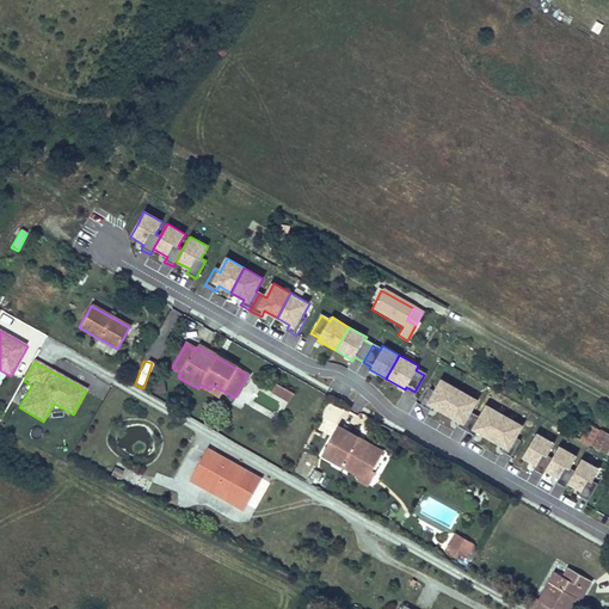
[(429,413),(431,407),(443,414),(456,389),(440,380),(432,394),(426,391),(417,407),(423,410),(429,413)]
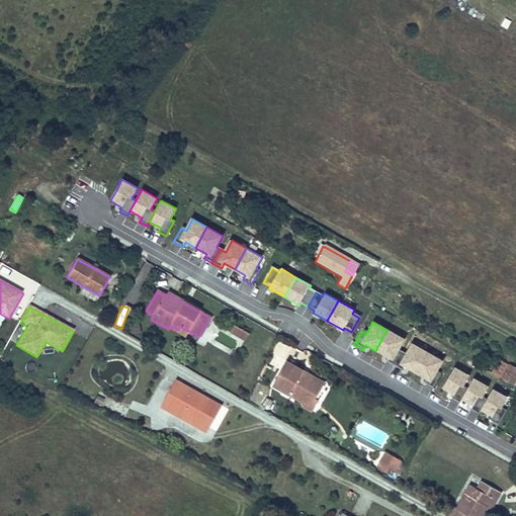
[(170,326),(168,329),(183,338),(188,331),(180,327),(178,330),(170,326)]
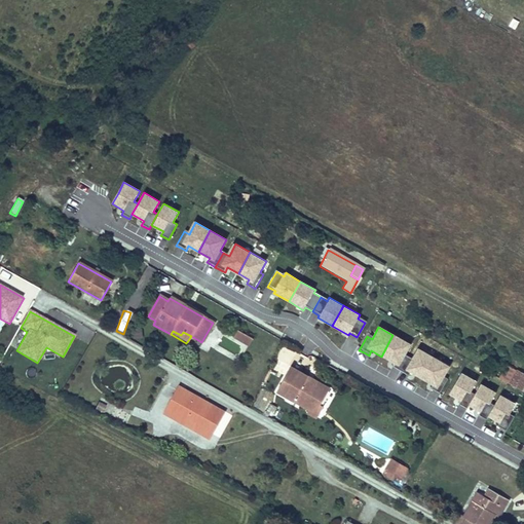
[(235,332),(232,339),(246,346),(250,340),(235,332)]
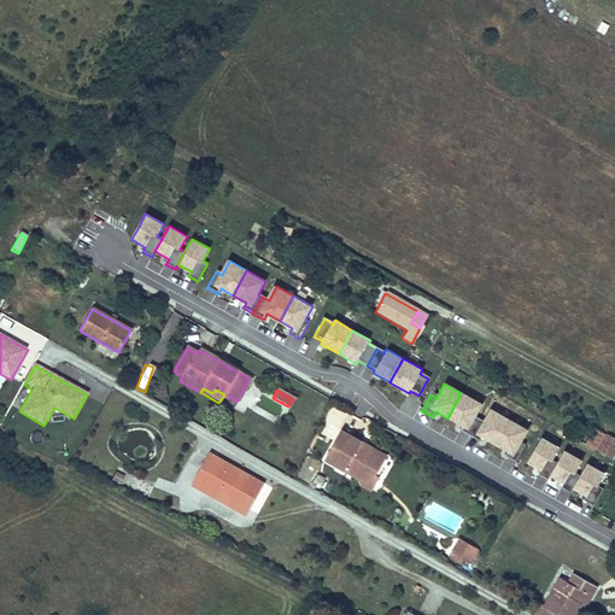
[(447,419),(461,425),(457,431),(463,434),(467,437),(476,420),(473,417),(480,404),(461,393),(447,419)]
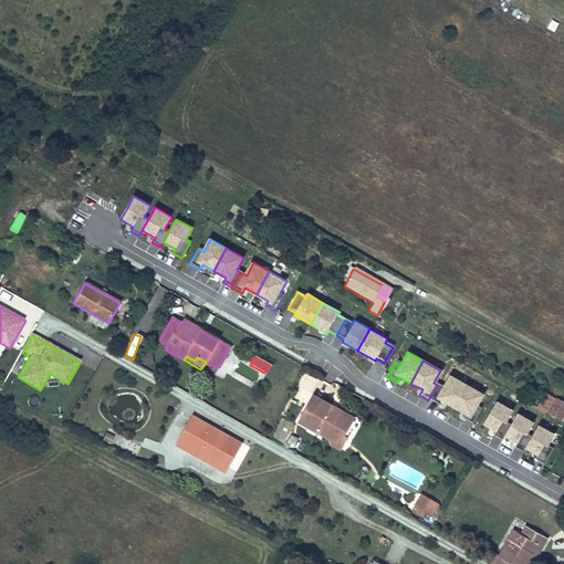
[(439,406),(442,400),(453,407),(466,384),(450,375),(444,388),(437,385),(428,400),(435,403),(439,406)]
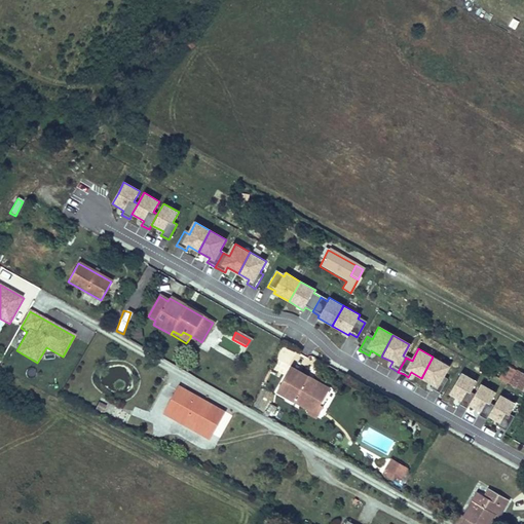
[(510,359),(506,367),(516,373),(523,360),(513,353),(510,359)]
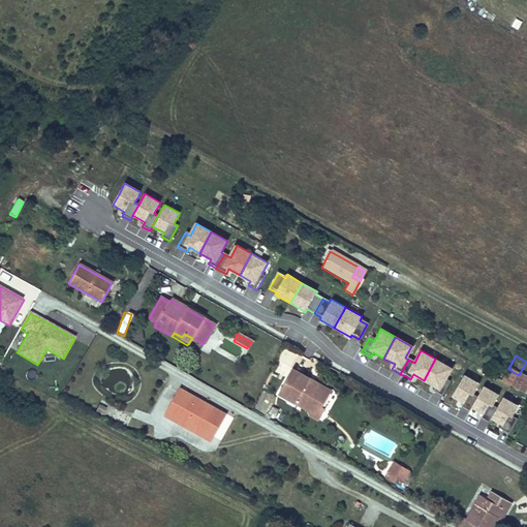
[(424,380),(434,386),(432,391),(437,394),(440,396),(448,381),(445,379),(452,368),(435,359),(424,380)]
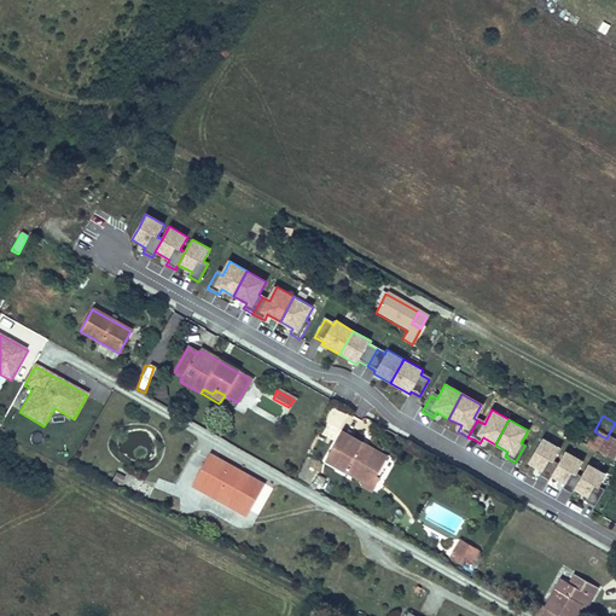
[(594,431),(585,447),(609,460),(615,464),(615,443),(606,439),(594,431)]
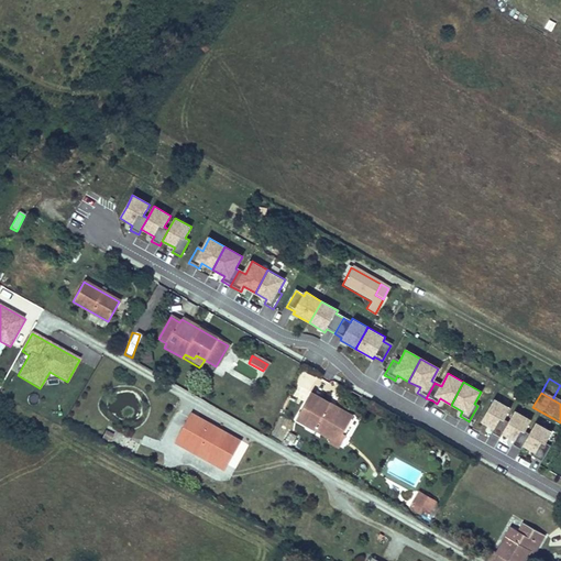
[(295,420),(329,440),(334,430),(341,435),(351,418),(310,395),(295,420)]
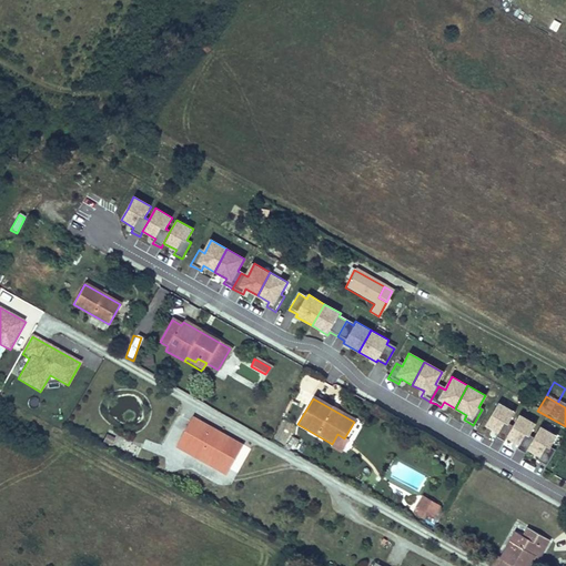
[(513,426),(508,424),(515,413),(498,403),(492,415),(485,426),(498,434),(496,437),(499,441),(504,443),(506,437),(513,426)]
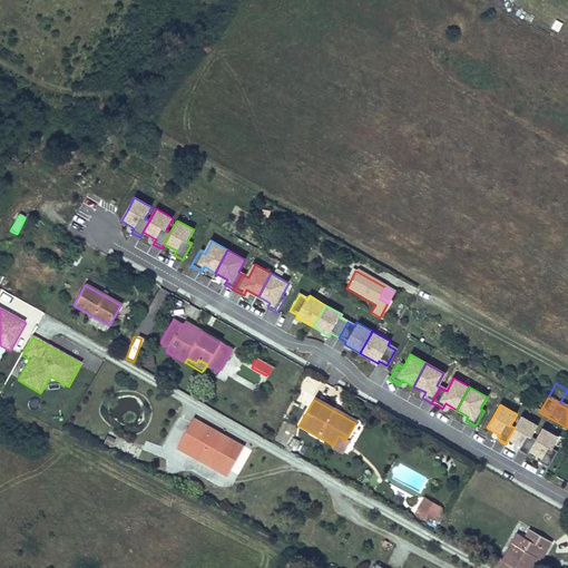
[(536,439),(532,437),(538,424),(521,415),(515,428),(508,439),(521,447),(519,450),(524,452),(527,456),(529,451),(536,439)]
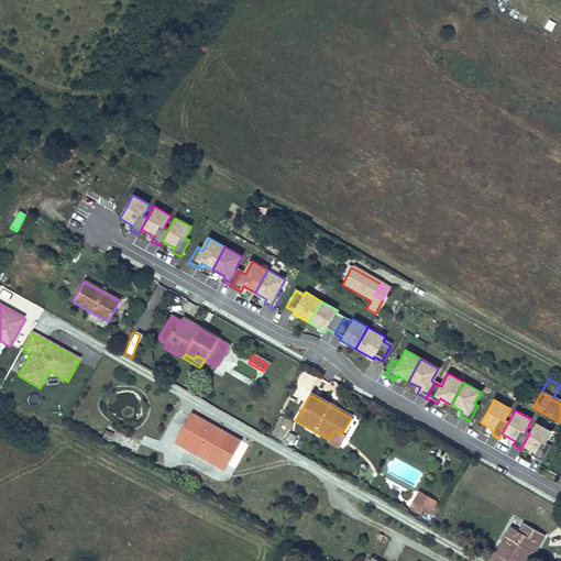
[(226,464),(238,442),(188,415),(172,443),(182,449),(183,447),(197,454),(199,449),(204,442),(209,447),(206,452),(226,464)]
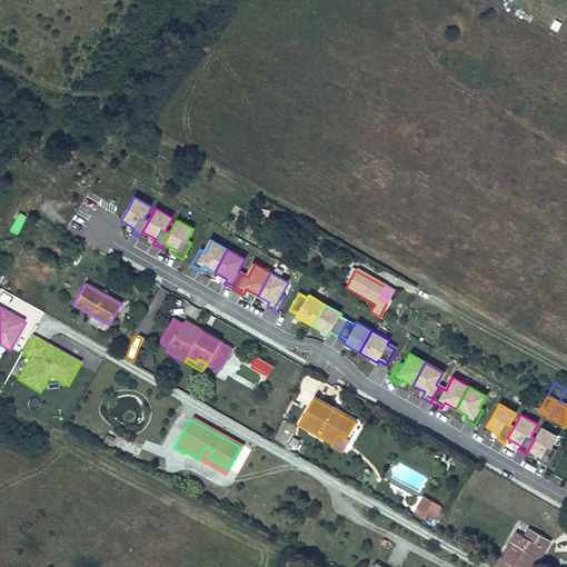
[(556,449),(553,447),(558,436),(541,426),(535,438),(528,450),(541,457),(539,461),(544,464),(547,466),(550,461),(556,449)]
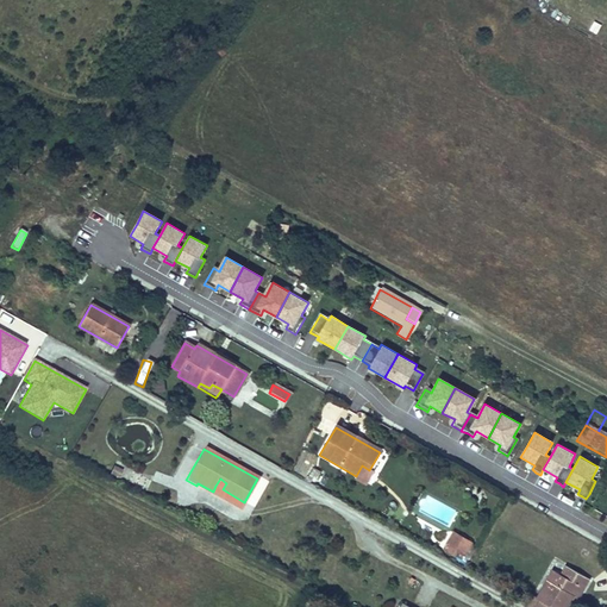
[(362,465),(356,476),(354,479),(364,485),(373,473),(369,470),(362,465)]
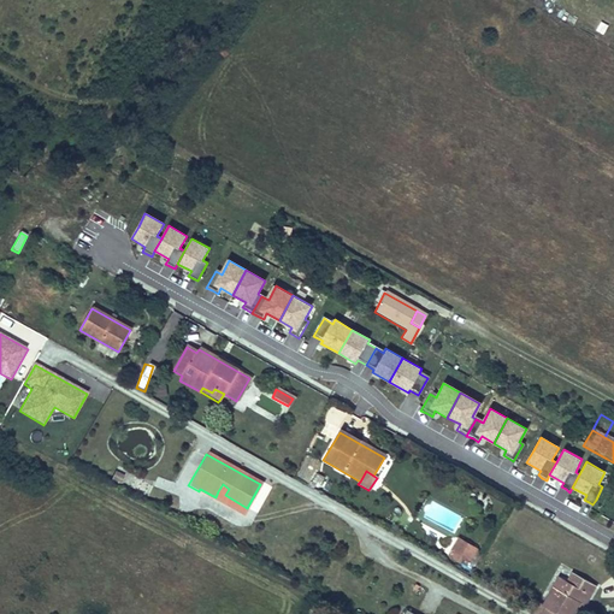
[(125,477),(116,472),(111,479),(120,484),(125,477)]
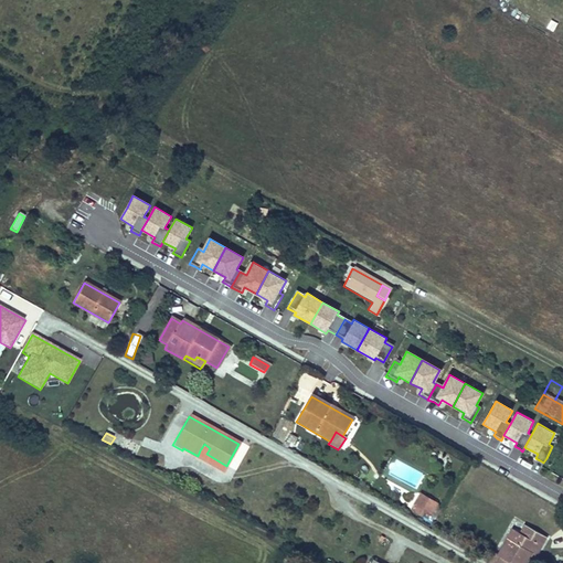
[(183,448),(182,450),(222,473),(226,466),(206,454),(210,448),(204,444),(200,450),(198,456),(183,448)]
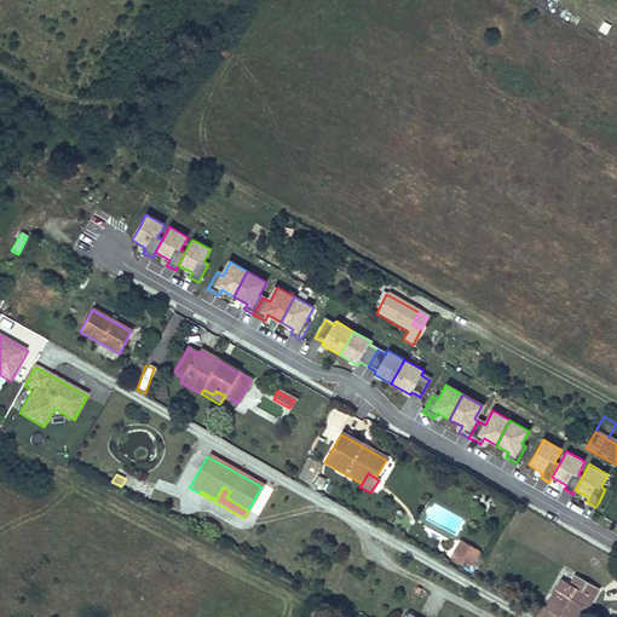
[(449,560),(467,571),(478,554),(460,543),(449,560)]
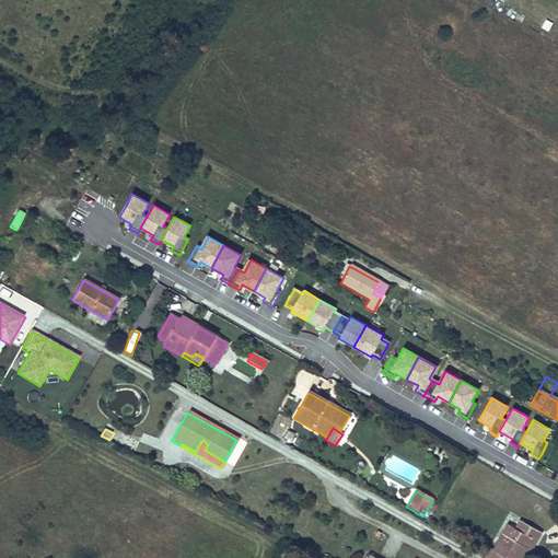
[(487,548),(483,557),(520,557),(522,555),(530,542),(534,544),(539,534),(519,523),(514,531),(507,527),(492,551),(487,548)]
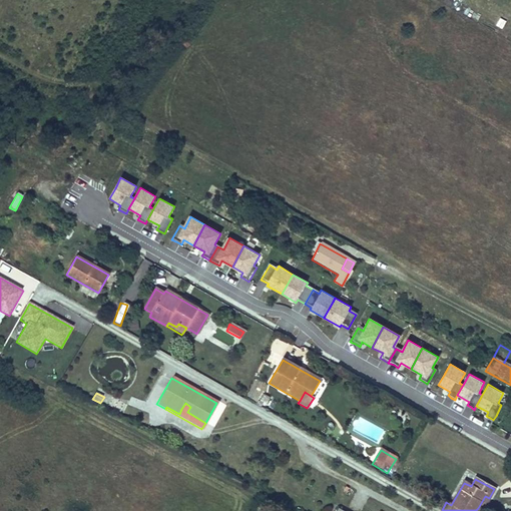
[(485,496),(478,508),(482,510),(489,498),(485,496)]
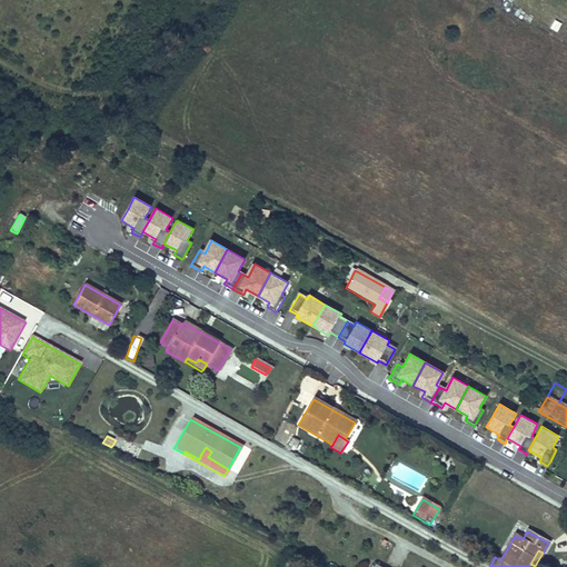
All buildings are outlined.
